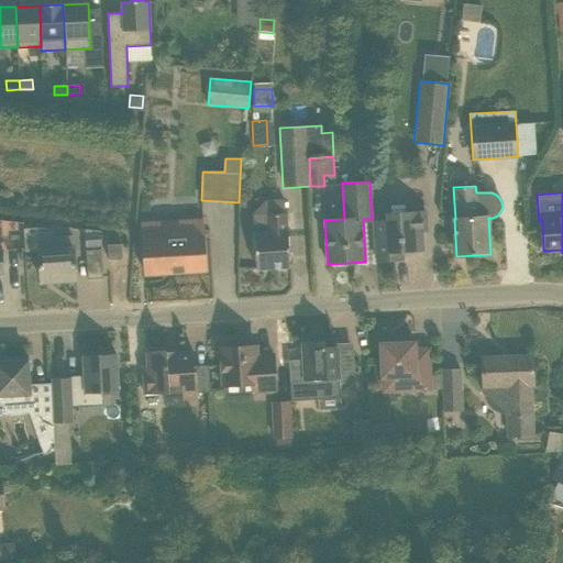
[(256,268),(290,266),(288,232),(287,232),(285,199),(265,200),(253,213),(256,268)]
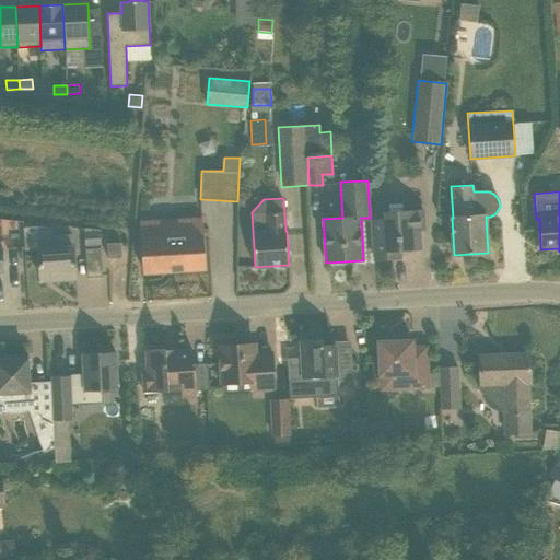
[(372,221),(374,259),(393,258),(392,251),(420,249),(419,231),(424,230),(423,211),(386,213),(386,220),(372,221)]
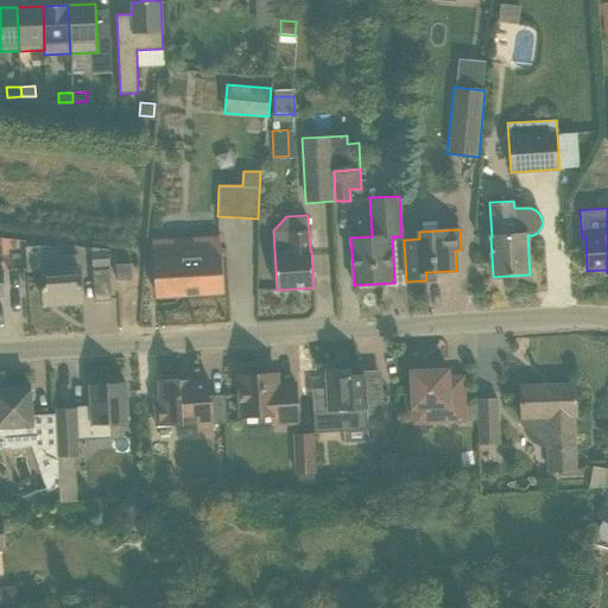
[(154,260),(157,297),(222,293),(219,238),(189,240),(190,258),(154,260)]
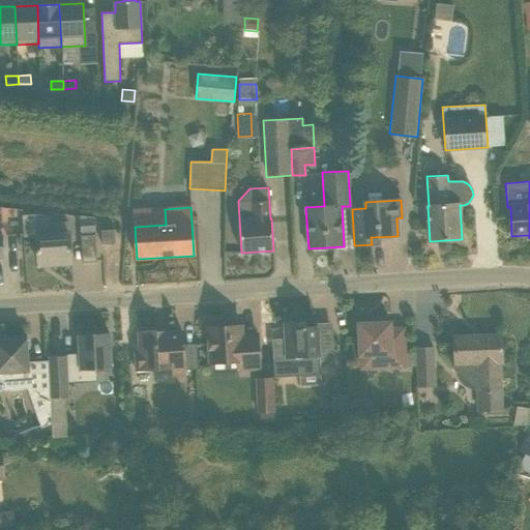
[(38,265),(71,263),(69,234),(68,234),(67,222),(51,223),(51,214),(37,214),(23,214),(23,237),(36,236),(38,265)]
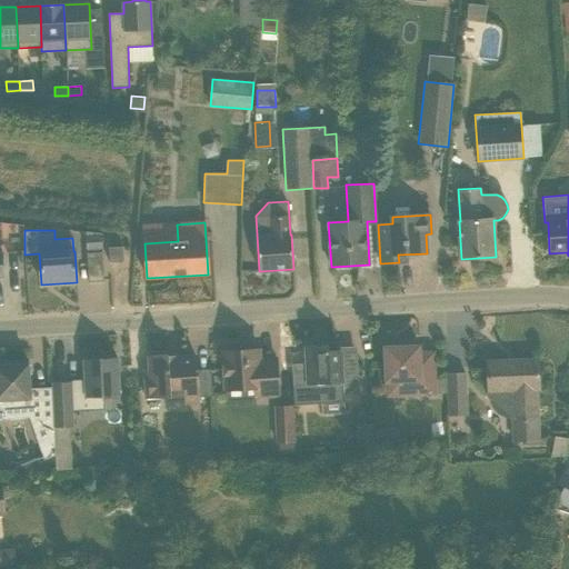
[(123,262),(122,247),(108,247),(109,262),(123,262)]
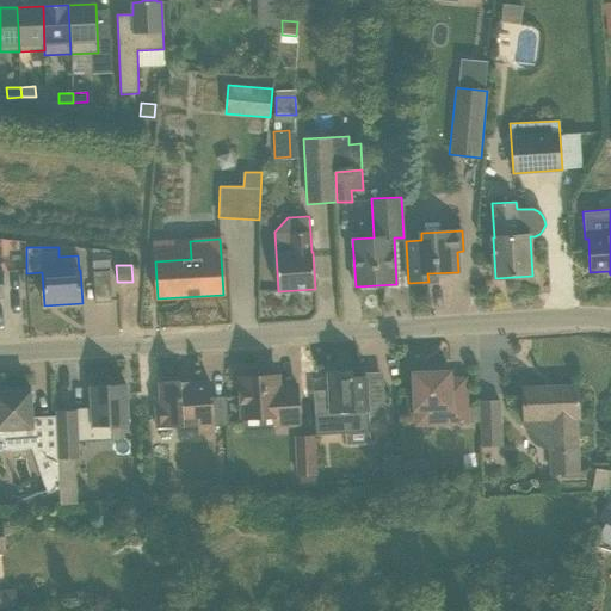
[(110,271),(93,272),(96,303),(111,302),(110,271)]
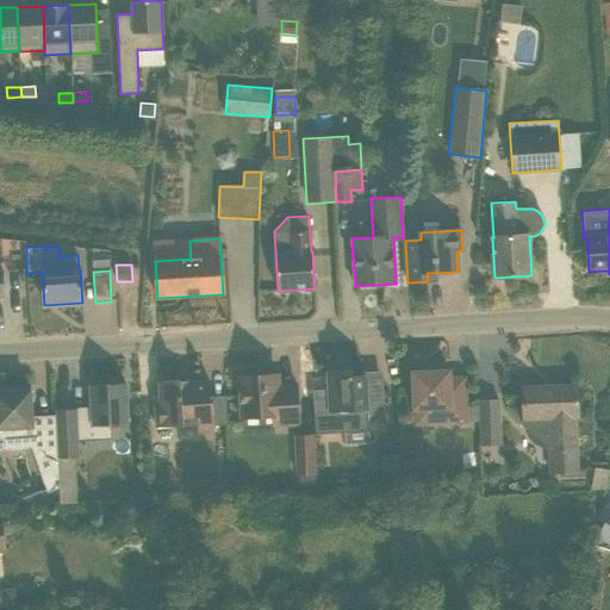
[(369,430),(368,421),(385,419),(383,381),(366,381),(366,379),(361,375),(352,375),(352,369),(328,372),(329,390),(312,391),(316,434),(369,430)]
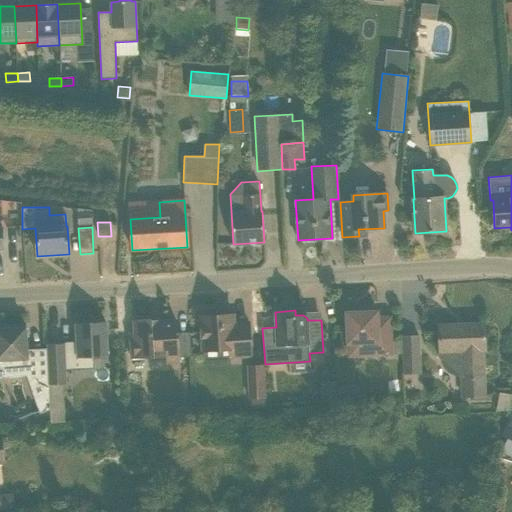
[(361,356),(391,355),(391,341),(378,341),(377,311),(346,312),(347,345),(361,345),(361,356)]
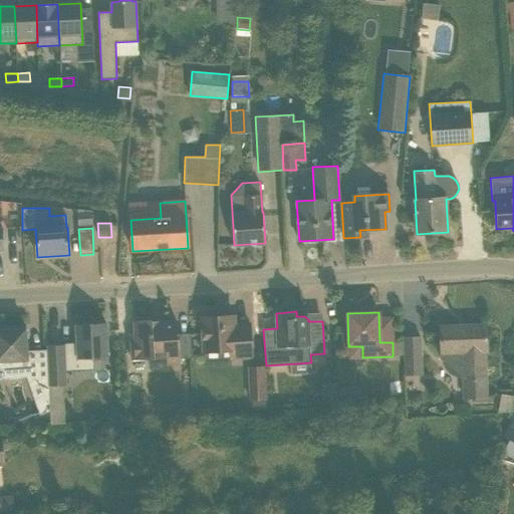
[(231,358),(252,357),(250,324),(235,324),(234,315),(201,317),(203,352),(231,350),(231,358)]
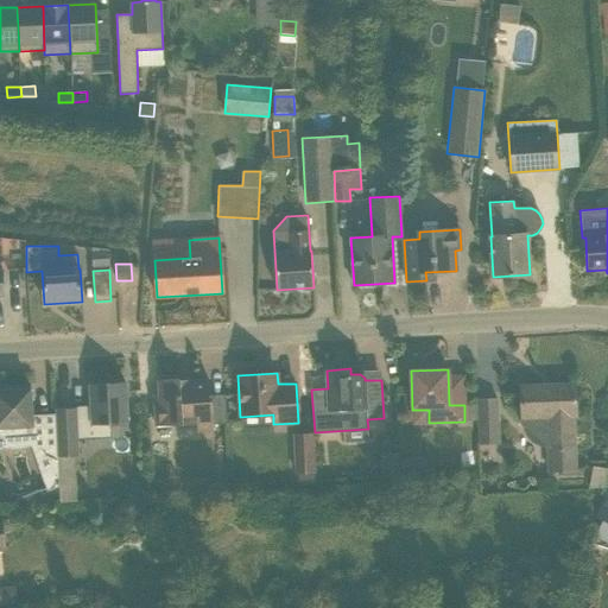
[(214,430),(213,425),(227,424),(226,394),(209,396),(209,380),(181,381),(181,379),(158,380),(159,394),(154,396),(156,426),(196,424),(197,430),(214,430)]
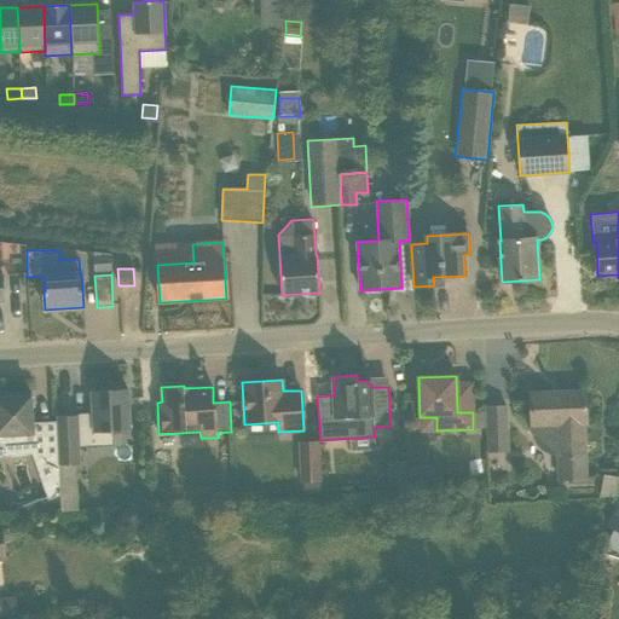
[(128,389),(92,392),(94,444),(110,443),(110,434),(129,433),(128,389)]
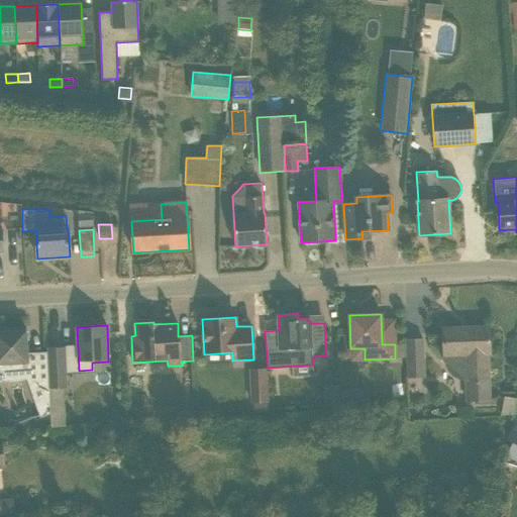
[(462,375),(466,376),(467,401),(489,400),(488,353),(490,353),(489,327),(442,329),(443,355),(447,355),(449,363),(452,369),(458,374),(462,375)]
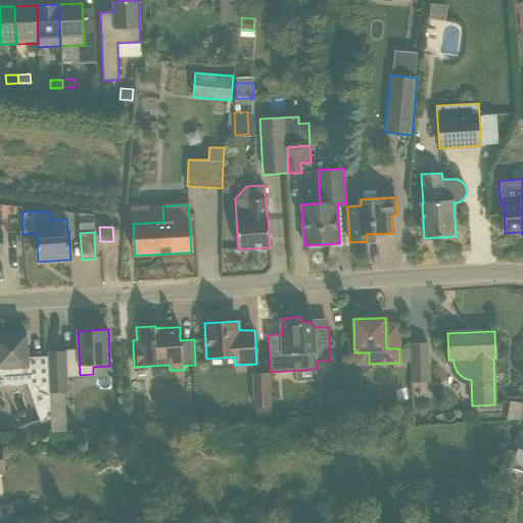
[(0,388),(7,385),(28,384),(40,422),(51,418),(50,393),(49,380),(48,355),(47,357),(28,357),(28,344),(30,343),(30,342),(27,343),(25,339),(27,338),(27,334),(0,335),(0,388)]
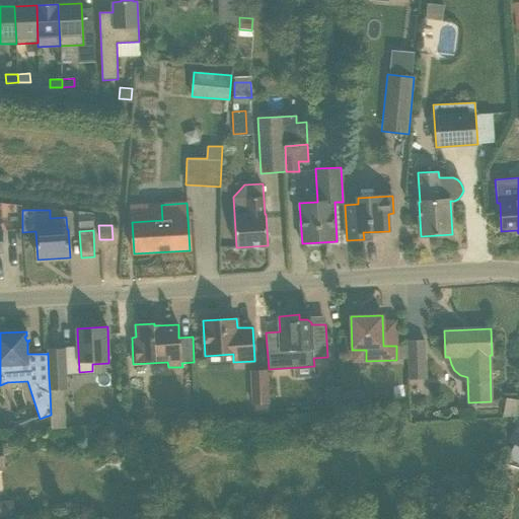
[(424,341),(408,342),(409,359),(410,379),(426,378),(424,341)]
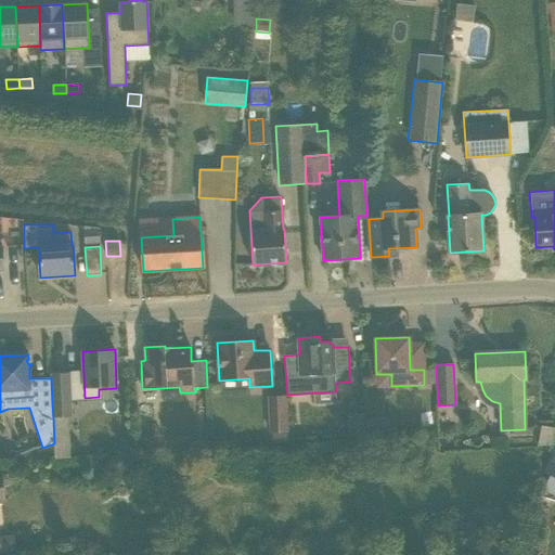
[(73,416),(71,373),(50,374),(50,378),(51,377),(52,403),(53,417),(73,416)]
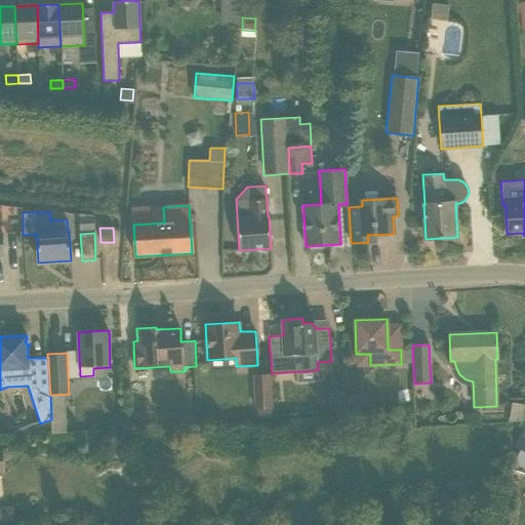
[(255,408),(257,408),(257,418),(272,418),(270,374),(253,375),(255,408)]
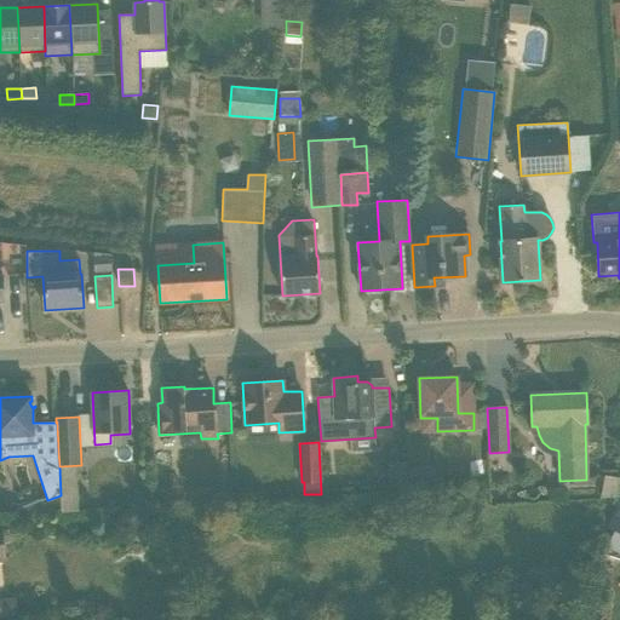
[(409,486),(408,468),(407,460),(389,463),(391,487),(409,486)]
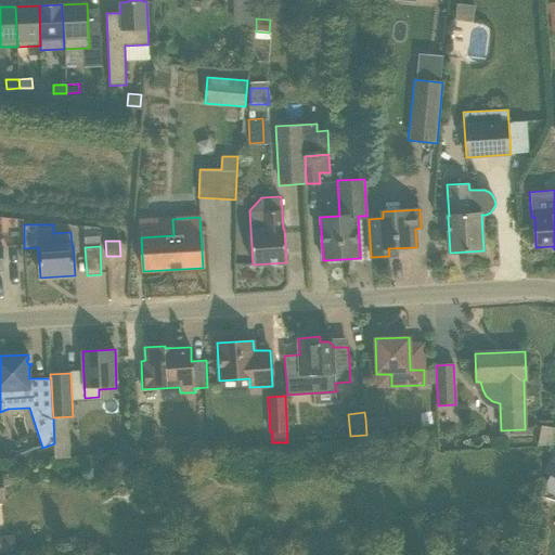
[(365,418),(366,435),(390,434),(389,416),(365,418)]
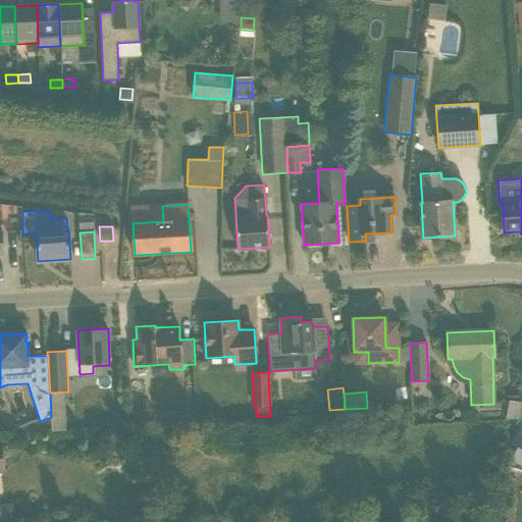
[(518,420),(520,403),(509,401),(506,418),(518,420)]
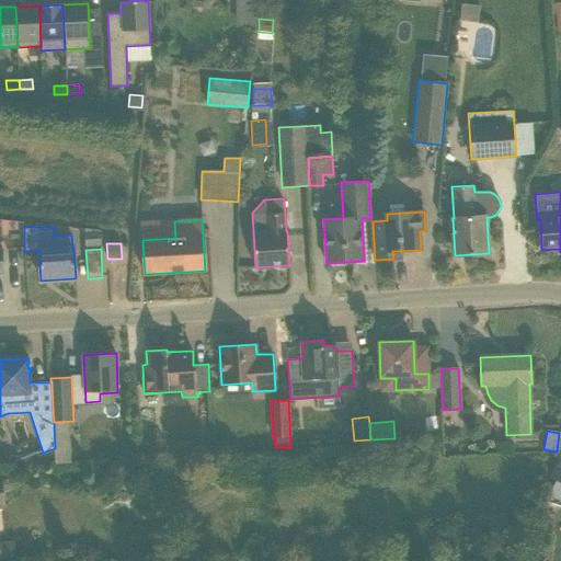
[(560,433),(559,433),(557,451),(556,458),(560,461),(551,479),(554,480),(547,496),(560,502),(560,433)]
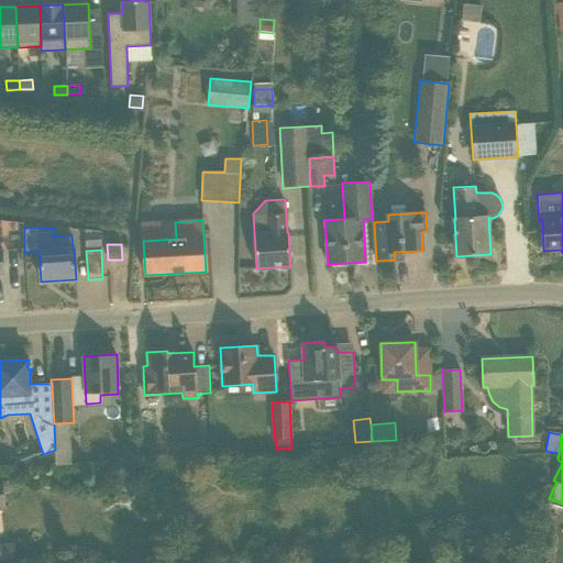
[(56,465),(55,450),(43,454),(47,466),(56,465)]
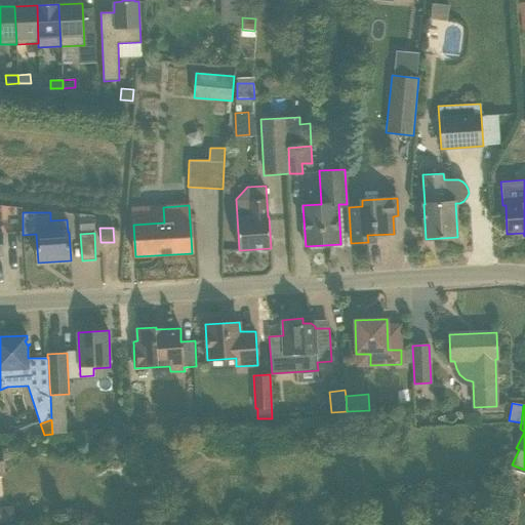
[(0,503),(0,520),(13,520),(12,503),(0,503)]
